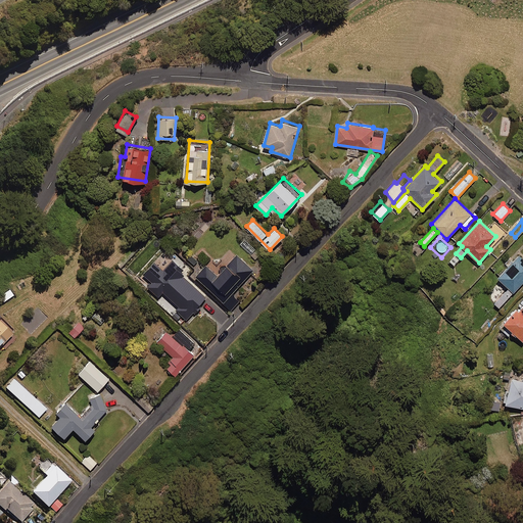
[(260,252),(244,239),(240,244),(255,257),(260,252)]
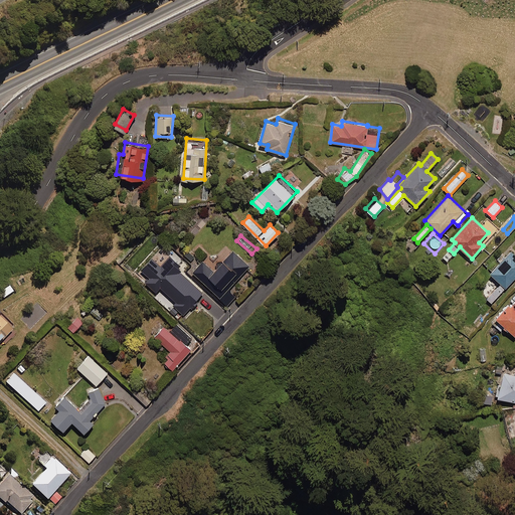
[(248,265),(232,249),(218,266),(206,254),(192,271),(228,304),(235,296),(227,289),(248,265)]
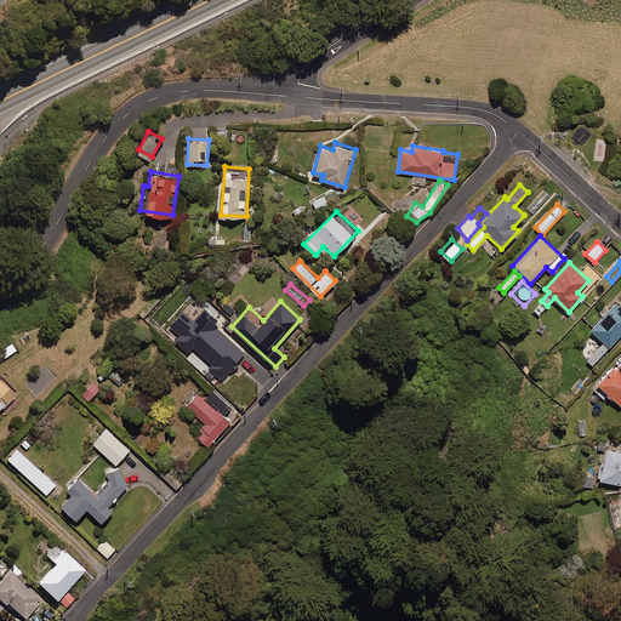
[(620,334),(620,305),(616,301),(591,328),(604,341),(588,358),(593,363),(620,334)]
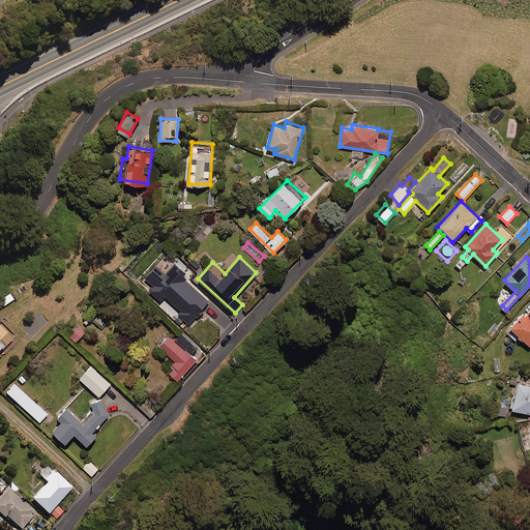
[(195,271),(181,259),(174,266),(187,278),(195,271)]
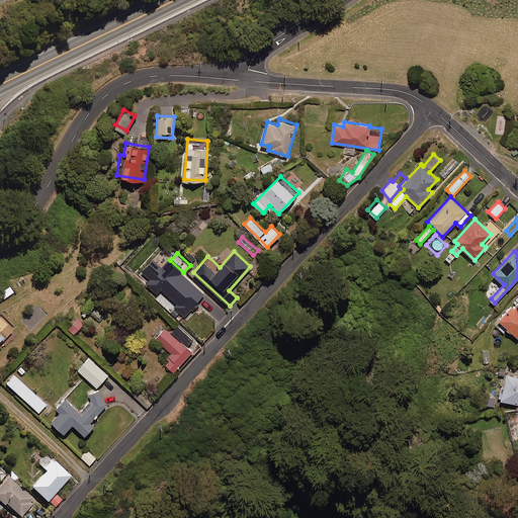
[(203,288),(185,272),(178,280),(195,296),(203,288)]
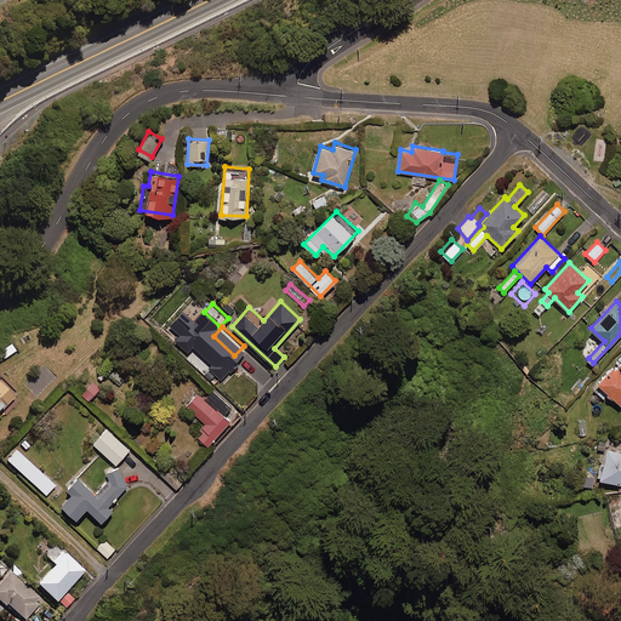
[(231,358),(212,340),(194,359),(224,386),(234,375),(223,365),(231,358)]
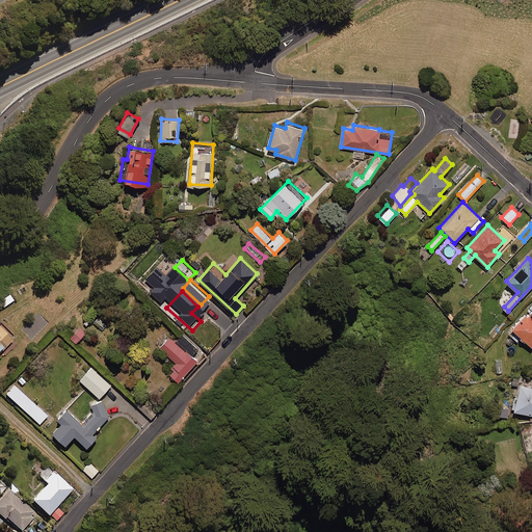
[(14,299),(9,293),(0,299),(0,301),(3,307),(14,299)]
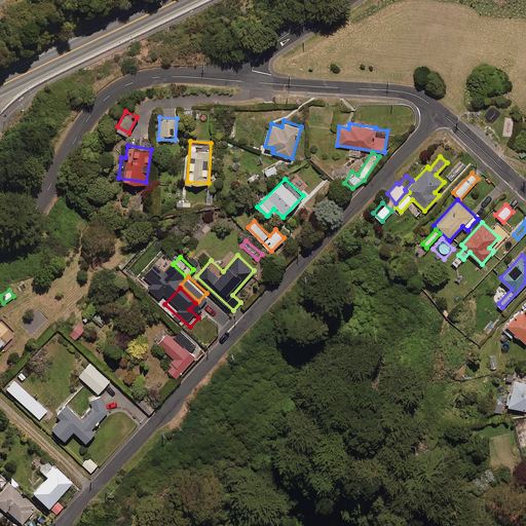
[(525,341),(525,303),(506,324),(525,342),(525,341)]
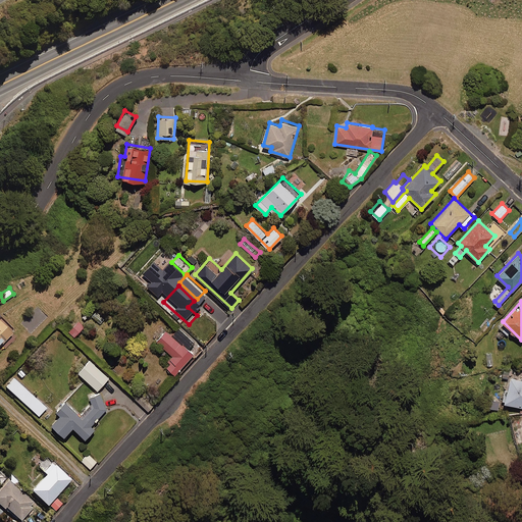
[(0,344),(13,331),(0,318),(0,344)]
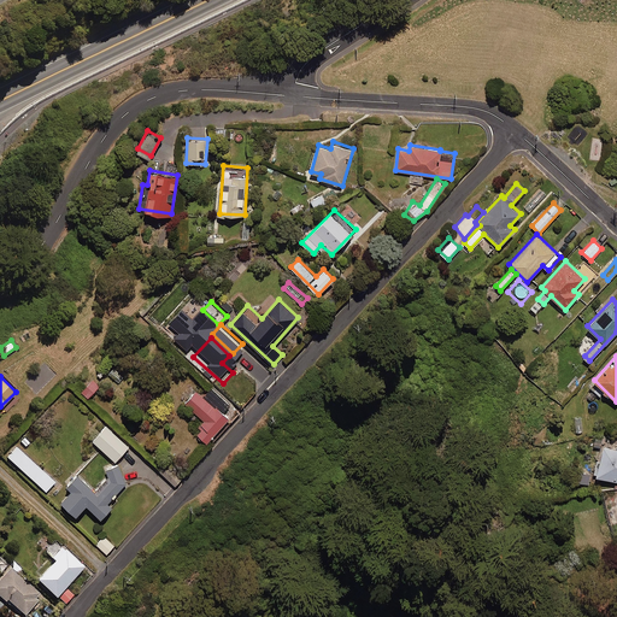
[(100,385),(93,377),(81,389),(88,397),(100,385)]
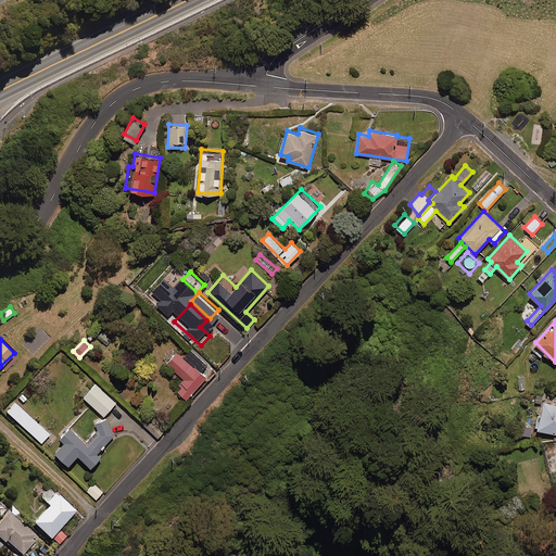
[(205,377),(176,351),(166,362),(185,378),(176,389),(186,399),(205,377)]
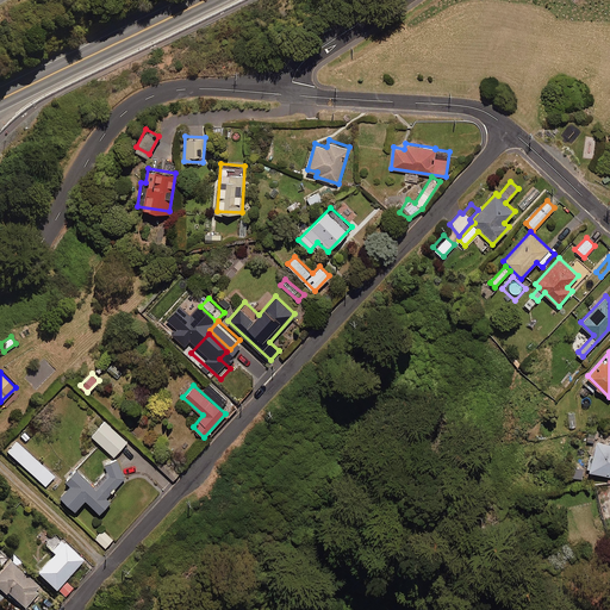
[(128,441),(105,419),(92,435),(113,455),(128,441)]
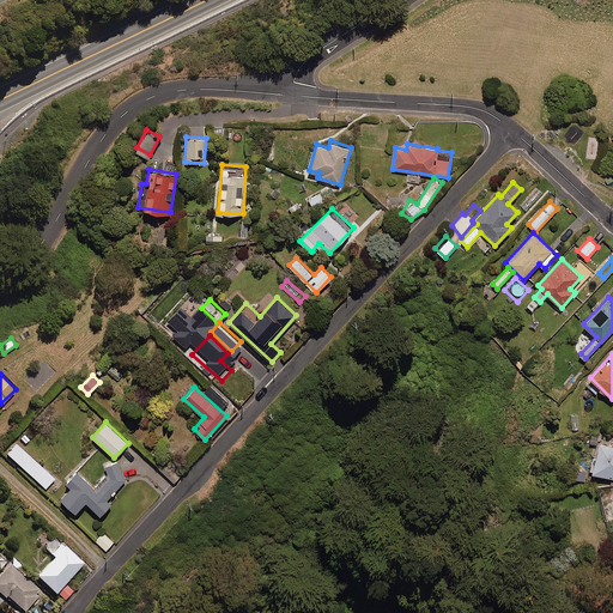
[(612,443),(600,441),(593,473),(612,477),(612,443)]
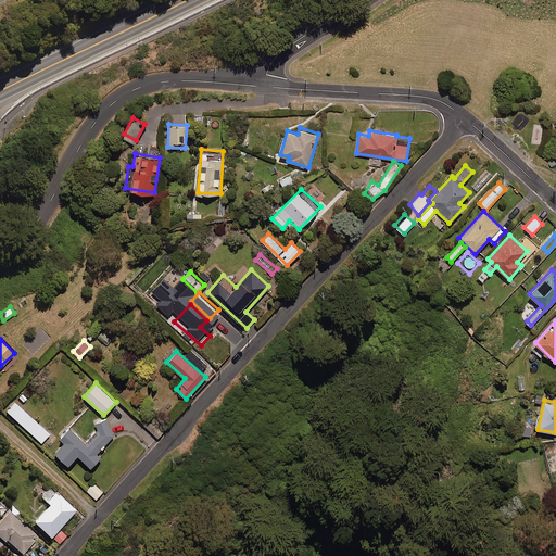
[(49,433),(14,402),(5,412),(40,443),(49,433)]
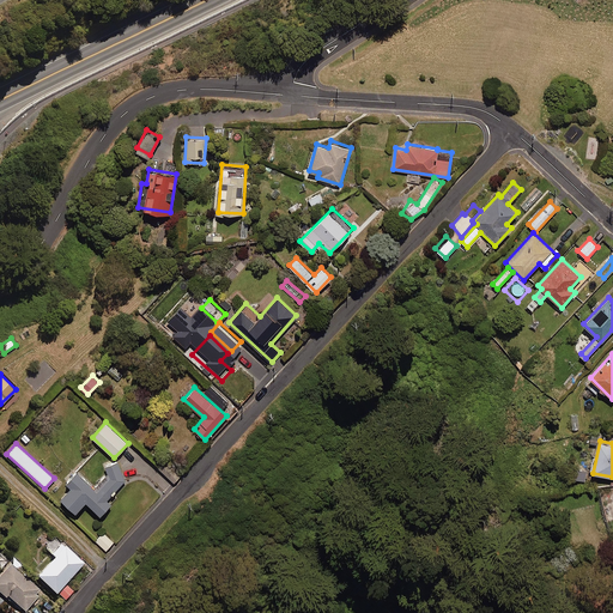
[(117,462),(113,460),(104,468),(109,473),(95,487),(77,471),(66,481),(72,485),(60,497),(76,511),(86,501),(101,515),(111,503),(107,498),(125,479),(117,462)]
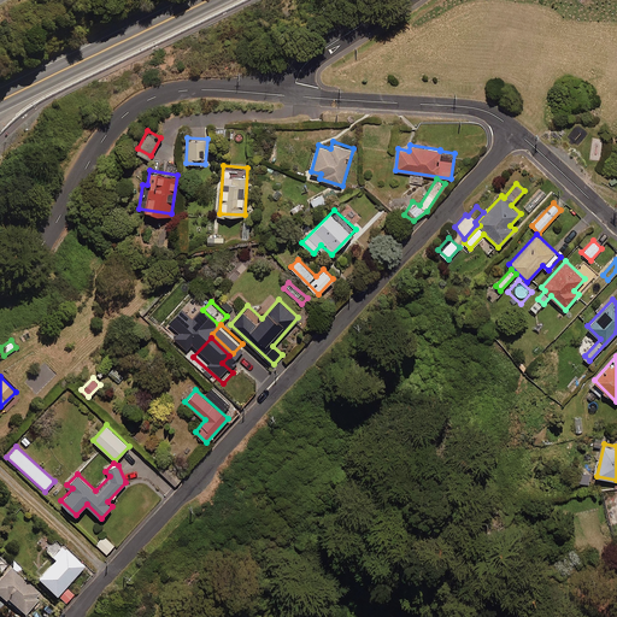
[(113,546),(104,536),(97,544),(106,553),(113,546)]
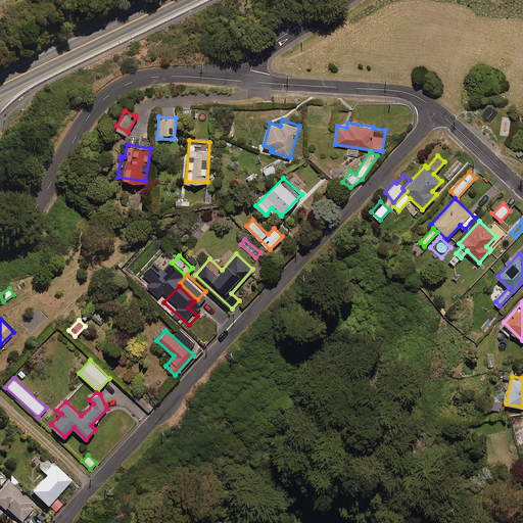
[(70,480),(53,463),(44,472),(46,474),(32,490),(47,505),(70,480)]
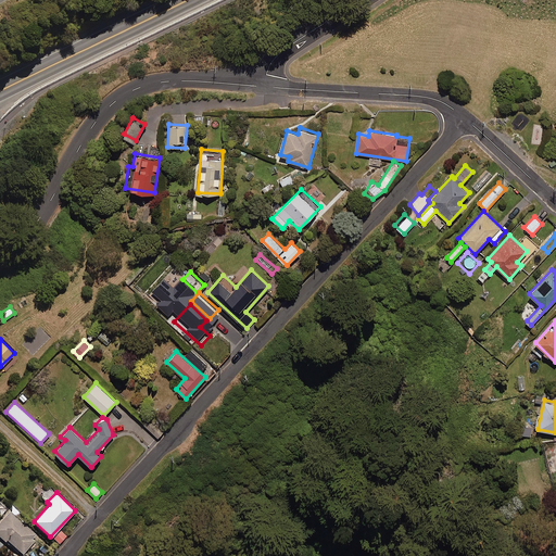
[(38,535),(8,510),(0,519),(0,535),(22,554),(38,535)]
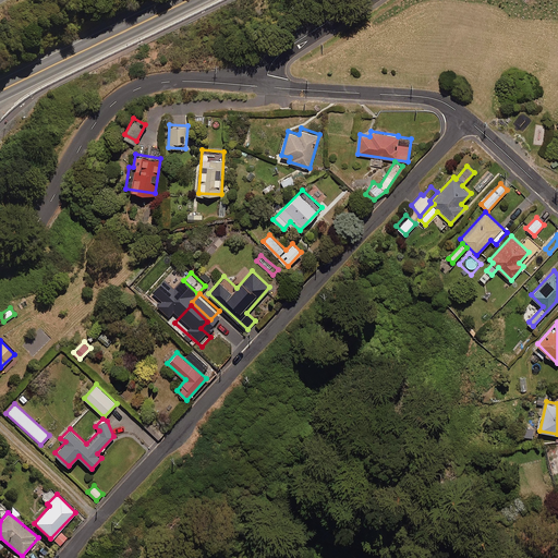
[(67,537),(61,533),(53,541),(59,545),(67,537)]
